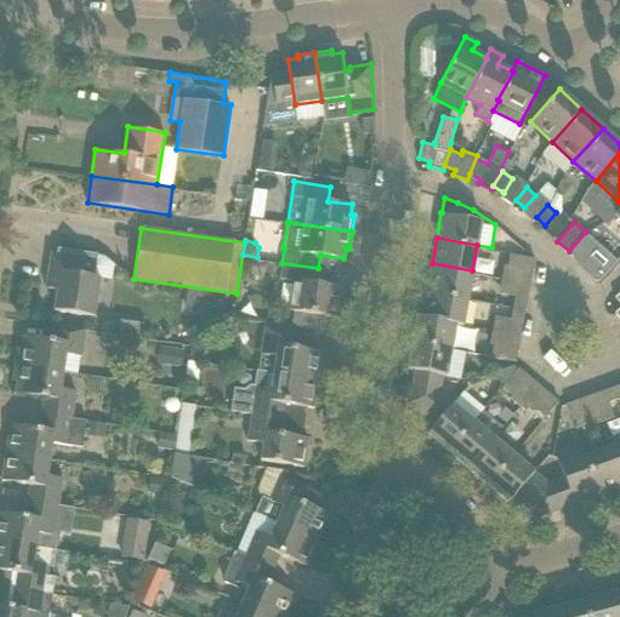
[(598,280),(613,264),(618,260),(599,244),(579,266),(581,267),(595,280),(598,280)]
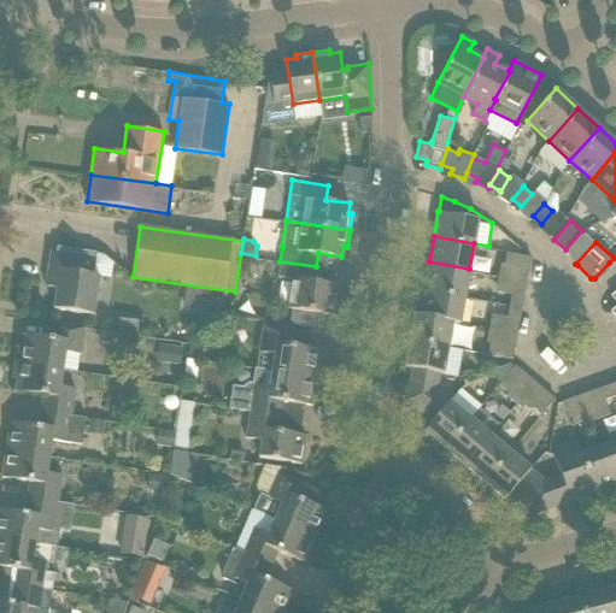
[(57,288),(53,308),(93,314),(99,275),(111,277),(113,261),(104,254),(97,253),(95,258),(52,251),(46,286),(57,288)]
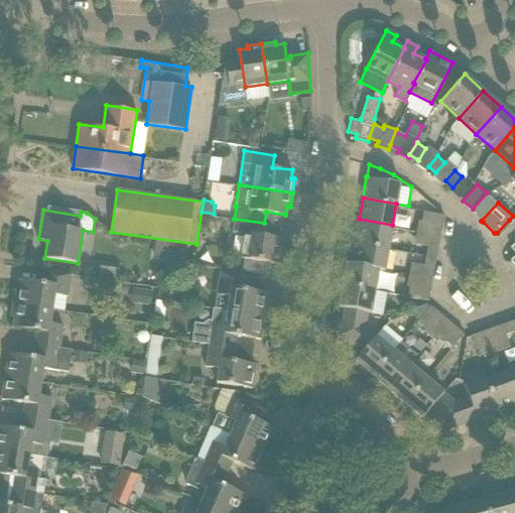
[(421,221),(442,224),(444,214),(423,210),(421,221)]
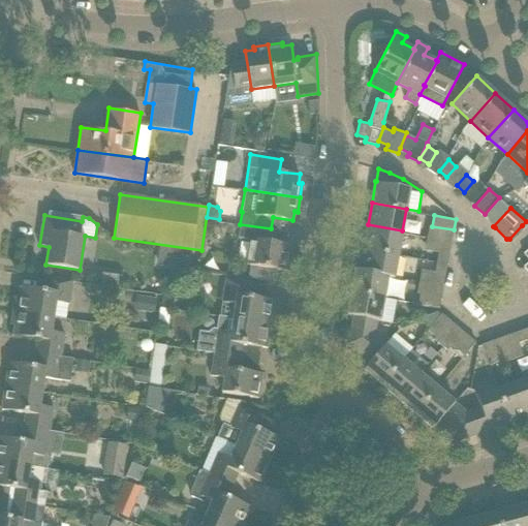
[(271,228),(240,224),(238,237),(250,239),(247,264),(288,270),(291,253),(288,252),(289,244),(269,241),(271,228)]
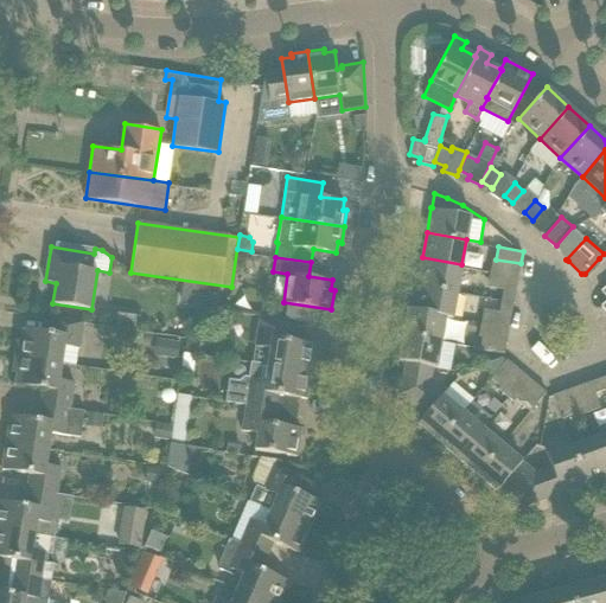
[(422,257),(418,283),(457,290),(461,264),(422,257)]
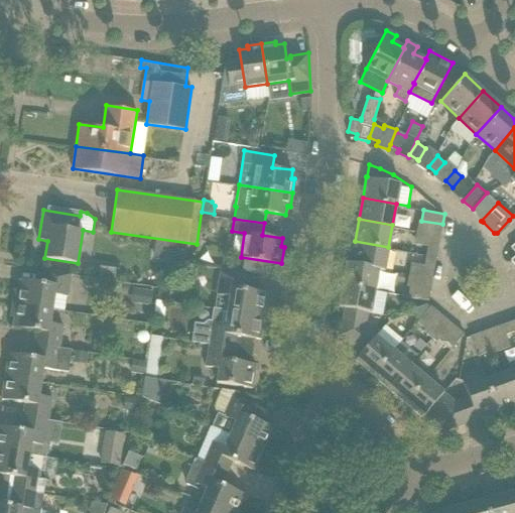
[(355,241),(351,262),(351,263),(379,268),(379,269),(384,270),(388,247),(355,241)]
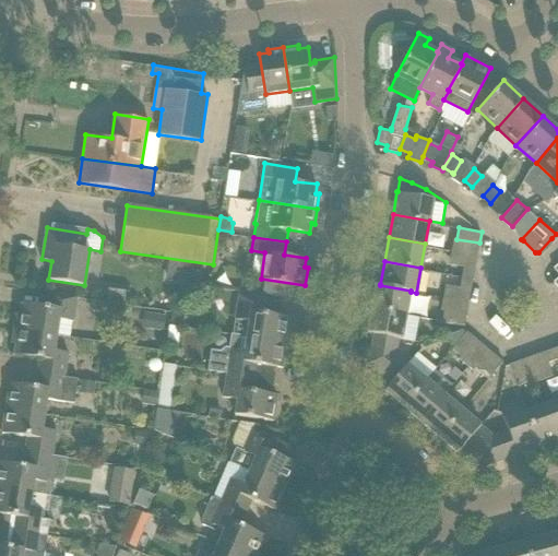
[(463,264),(462,274),(473,276),(475,267),(463,264)]
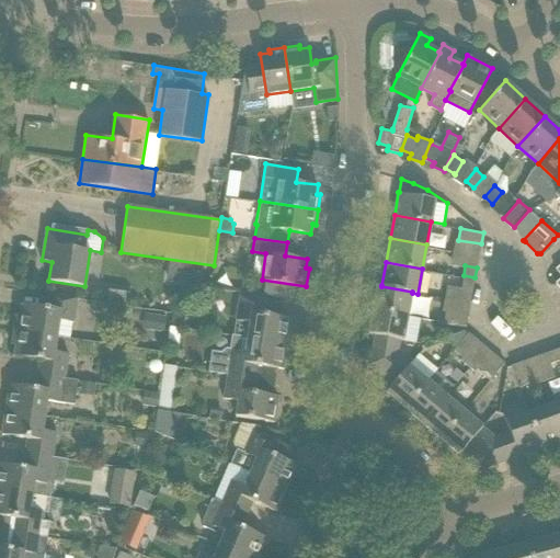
[(475,277),(464,275),(461,288),(472,291),(475,277)]
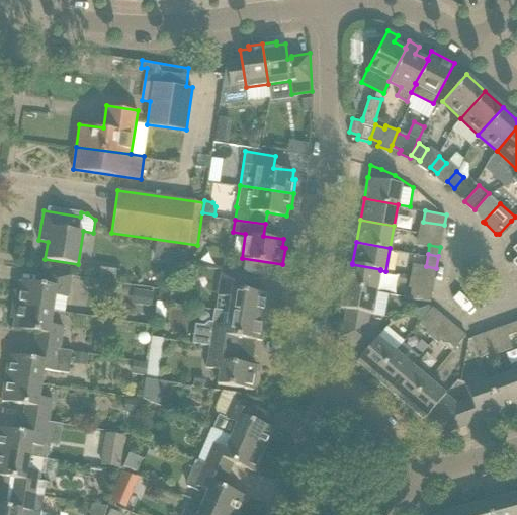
[(348,263),(344,285),(376,290),(380,270),(380,269),(352,264),(352,263),(348,263)]
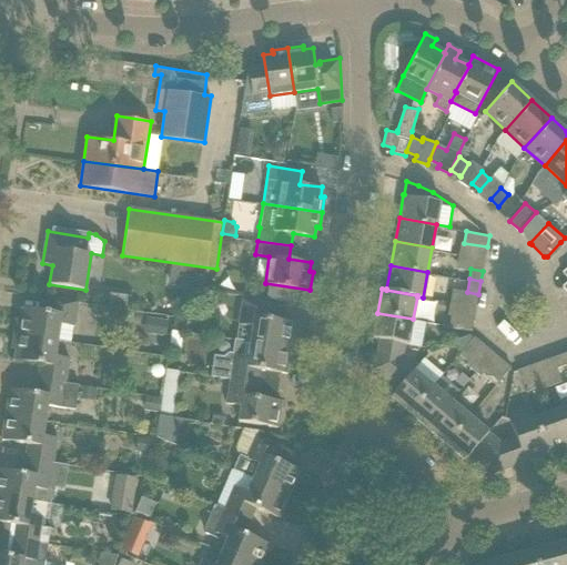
[(108,304),(130,308),(132,294),(110,291),(108,304)]
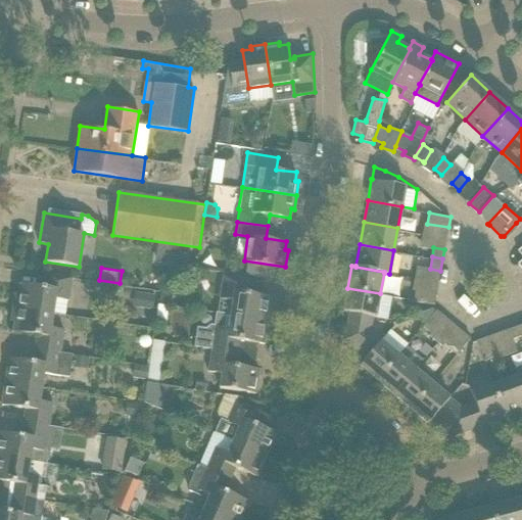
[(15,292),(13,305),(51,312),(53,297),(67,299),(70,277),(46,273),(44,286),(20,282),(18,292),(15,292)]
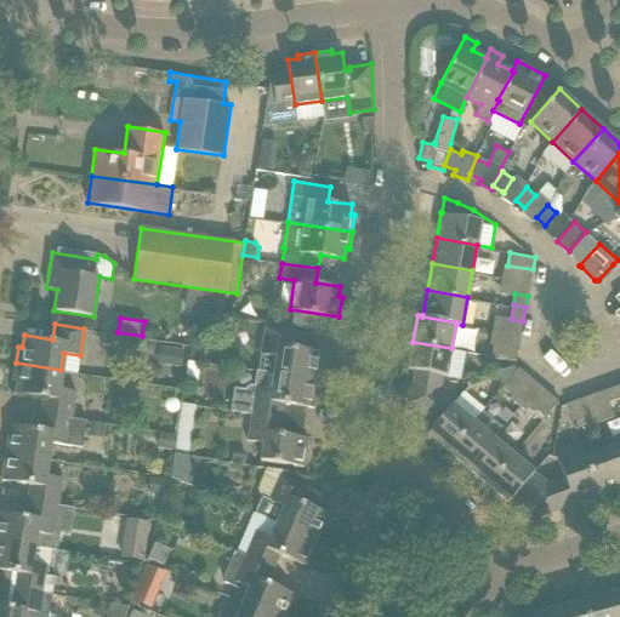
[(277,356),(274,372),(317,378),(322,350),(293,347),(295,331),(265,326),(260,354),(277,356)]
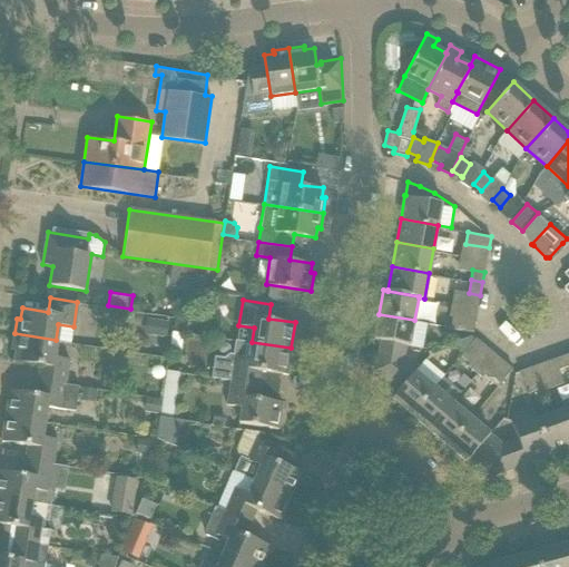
[(374,338),(381,339),(406,343),(410,344),(414,320),(379,314),(374,338)]
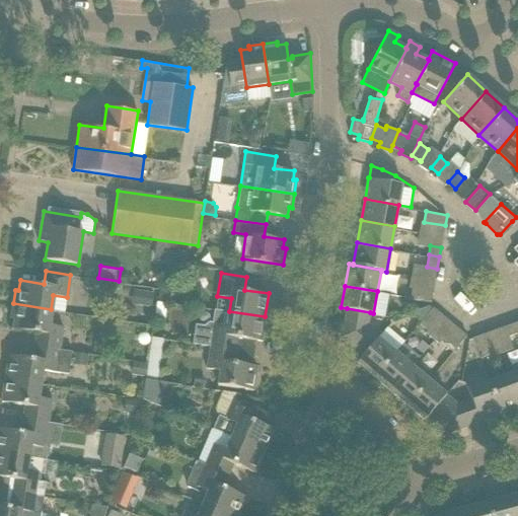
[(410,297),(431,301),(433,290),(412,287),(410,297)]
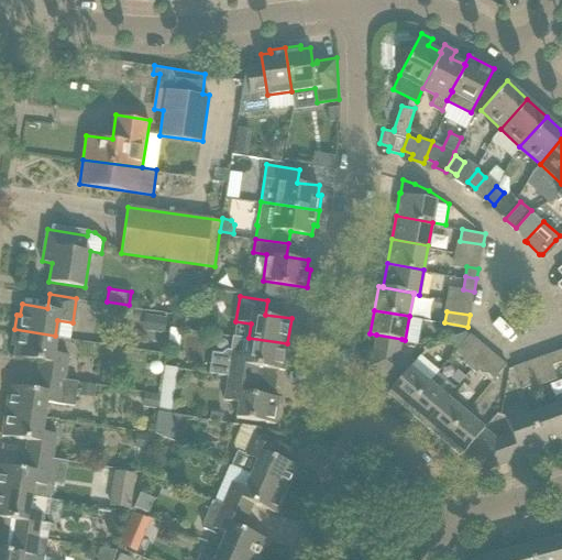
[(169,327),(167,342),(179,344),(182,328),(169,327)]
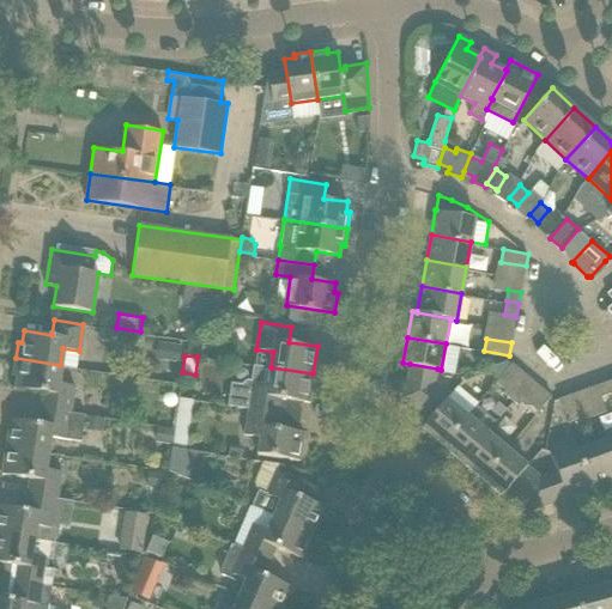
[(43,391),(41,407),(68,412),(70,410),(73,384),(58,382),(60,365),(16,358),(13,375),(17,375),(16,388),(43,391)]
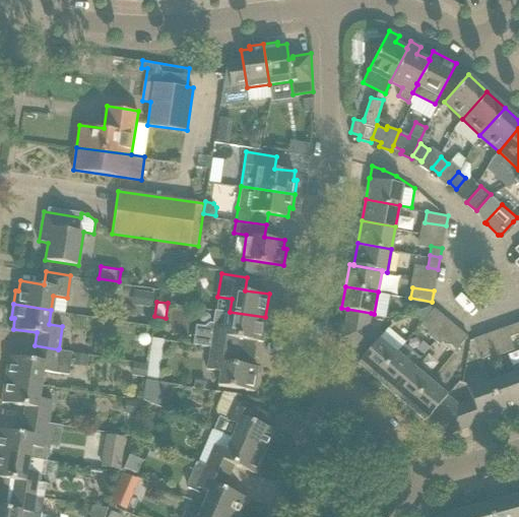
[(411,313),(422,321),(434,307),(432,305),(411,313)]
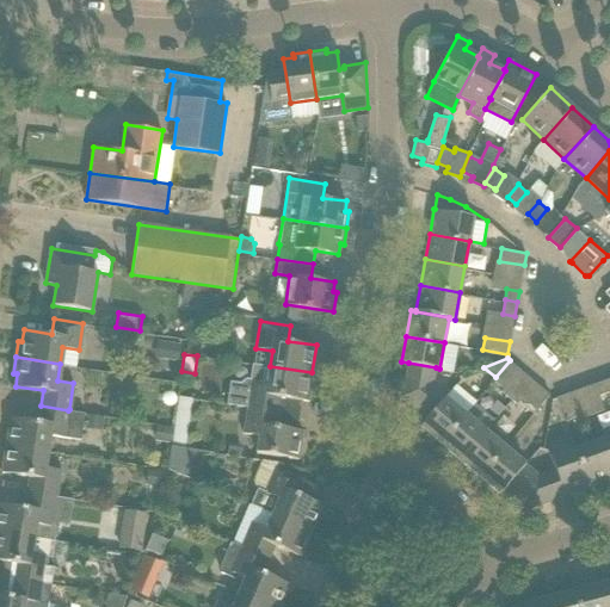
[(495,377),(494,379),(504,388),(519,369),(510,360),(495,377)]
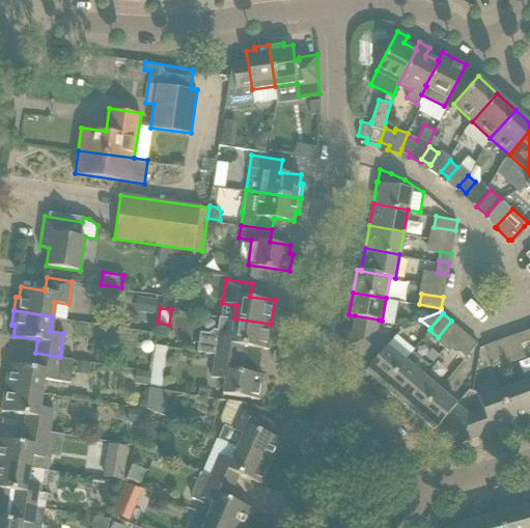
[(350,344),(371,363),(387,344),(375,335),(379,320),(355,315),(350,344)]
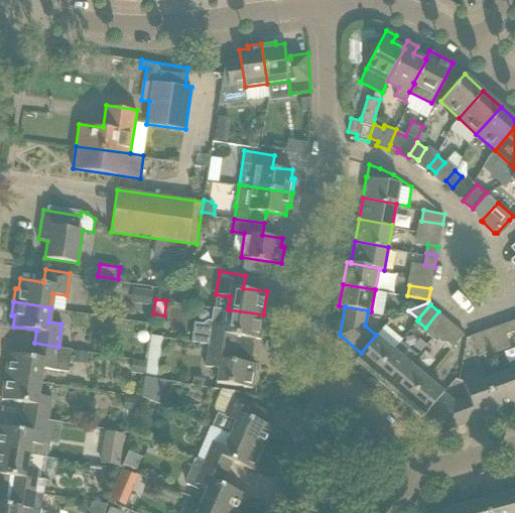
[(191,341),(209,343),(234,347),(236,335),(260,338),(263,314),(228,309),(214,307),(212,319),(208,318),(203,323),(195,322),(191,341)]
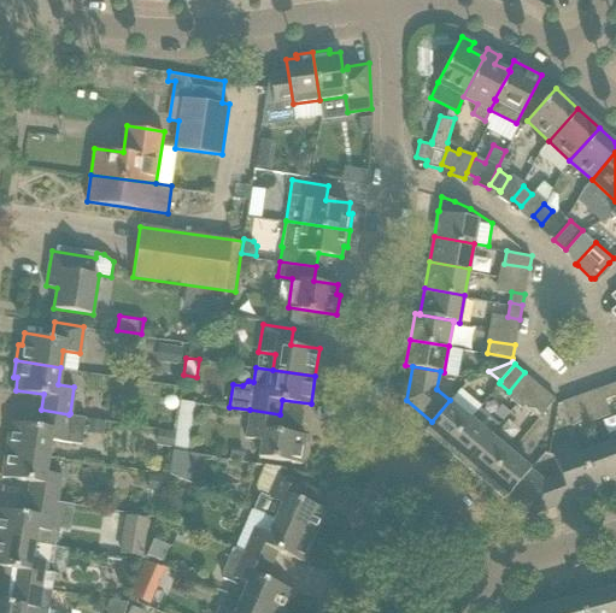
[(615,390),(612,382),(599,387),(604,399),(615,394),(615,390)]
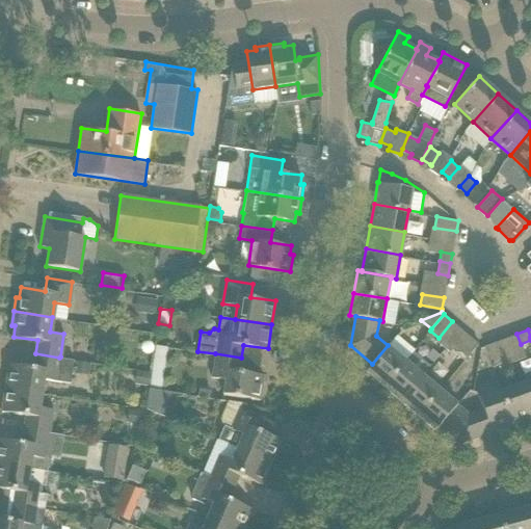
[(405,361),(415,350),(397,335),(388,345),(372,364),(366,371),(383,386),(405,360),(405,361)]
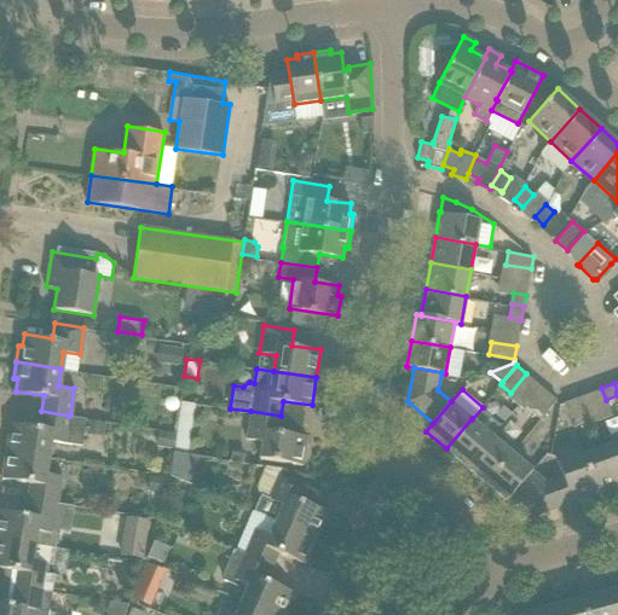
[(531,411),(541,418),(556,399),(547,390),(531,411)]
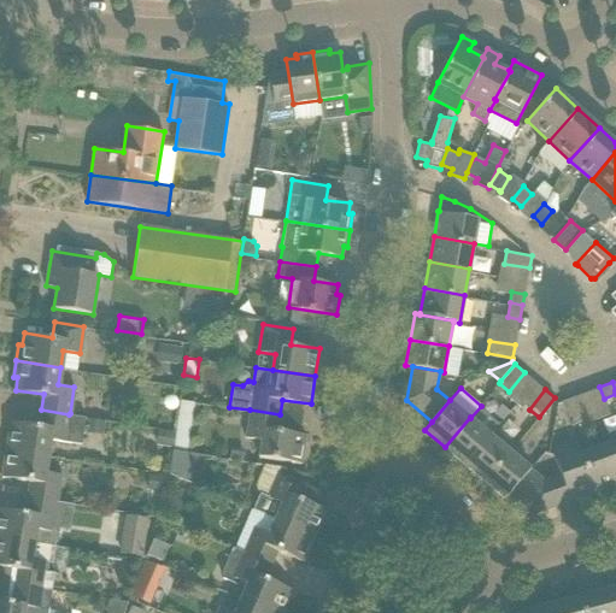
[(562,400),(572,424),(584,419),(574,396),(562,400)]
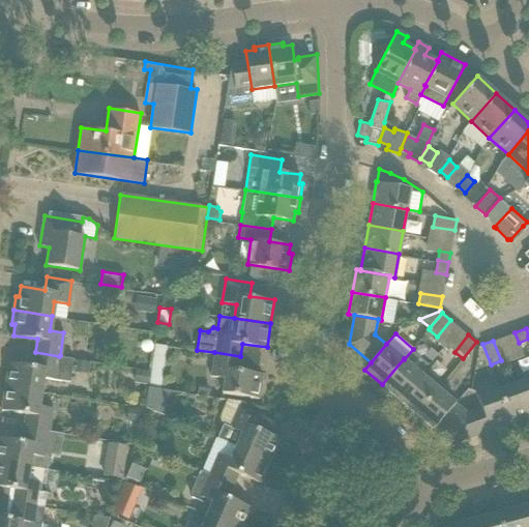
[(163,382),(168,344),(155,342),(150,380),(163,382)]
